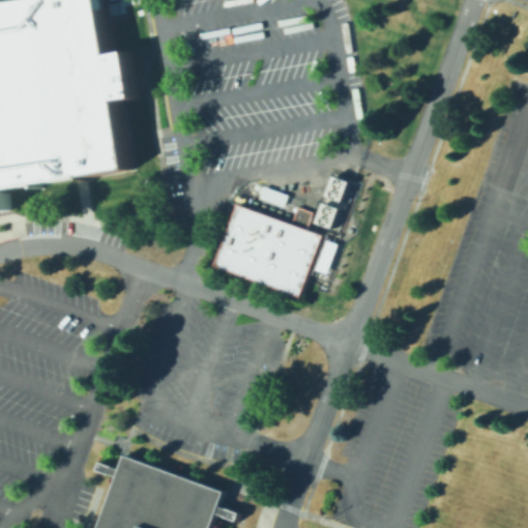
[(0,4),(5,3),(24,0),(97,0),(108,56),(125,53),(134,98),(116,101),(127,170),(0,191),(1,194),(5,193),(8,210),(0,211),(0,4)]
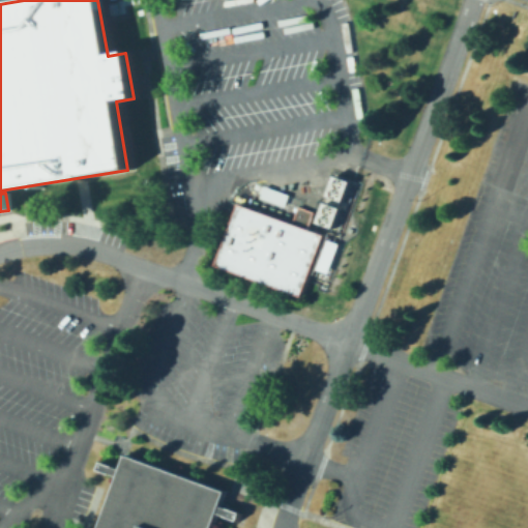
[(324,200),(344,204),(348,185),(328,181),(324,200)]
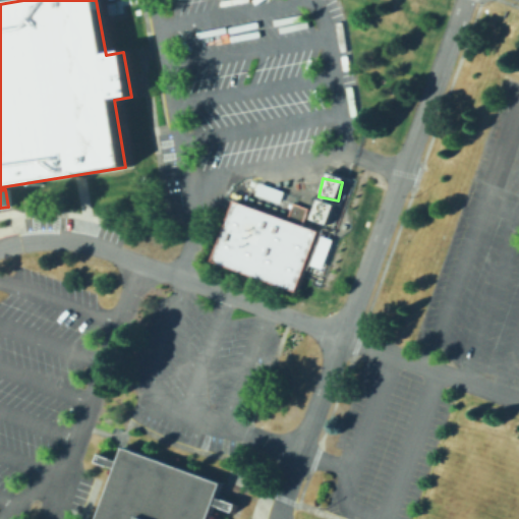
[(284,221),(291,203),(305,209),(299,226),(315,232),(294,291),(210,262),(231,202),(284,221)]
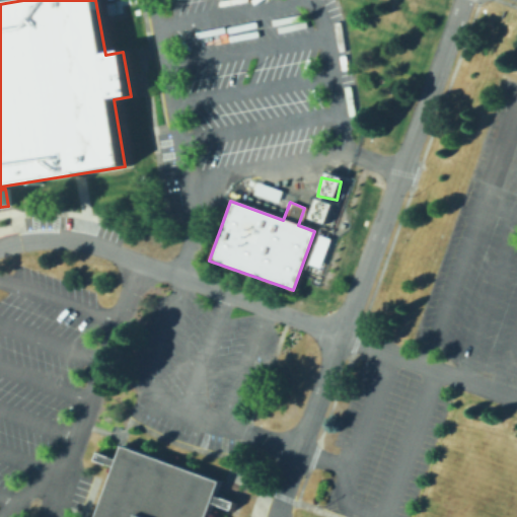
[(307,265),(319,268),(327,238),(314,235),(307,265)]
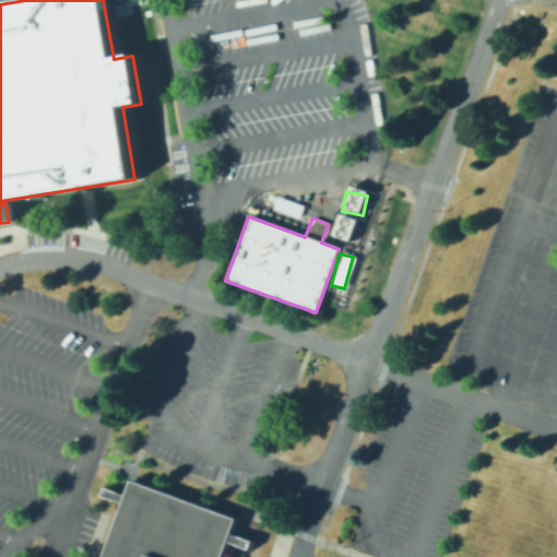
[(131,481),(236,519),(230,534),(251,542),(248,550),(227,543),(222,556),(103,556),(122,505),(102,496),(104,488),(126,496),(131,481)]
